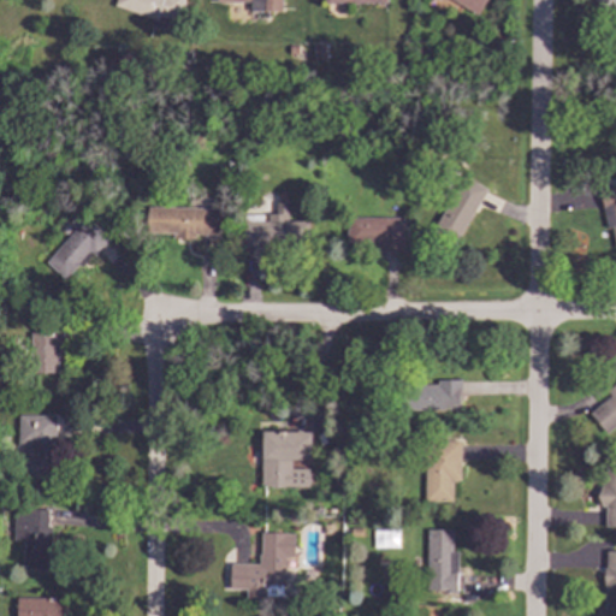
[(184,0),(184,18),(170,18),(170,28),(153,28),(153,19),(113,6),(114,0),(184,0)]
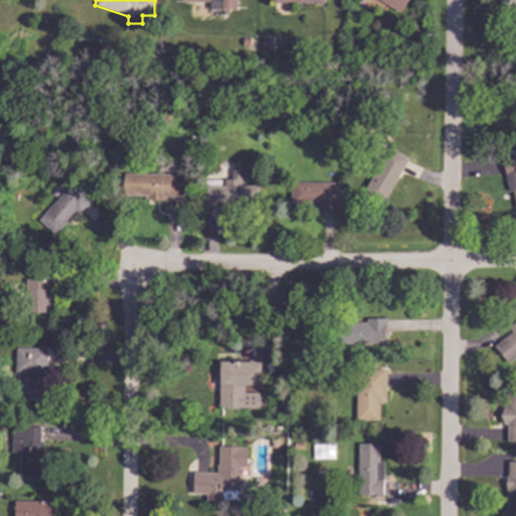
[(236,0),(237,9),(210,10),(210,2),(182,2),(181,0),(236,0)]
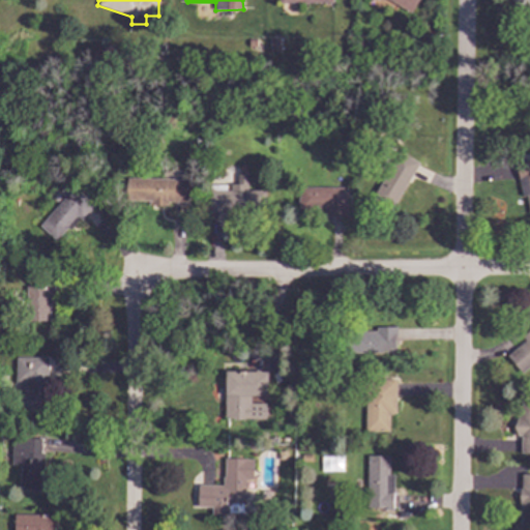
[(417,0),(410,12),(395,3),(391,9),(384,5),(387,0),(376,0),(380,3),(375,10),(367,6),(371,0),(417,0)]
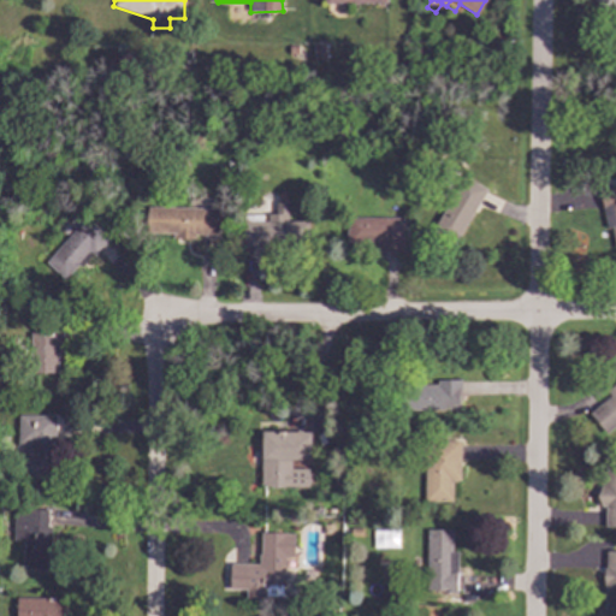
[(615,0),(615,9),(609,16),(593,0),(615,0)]
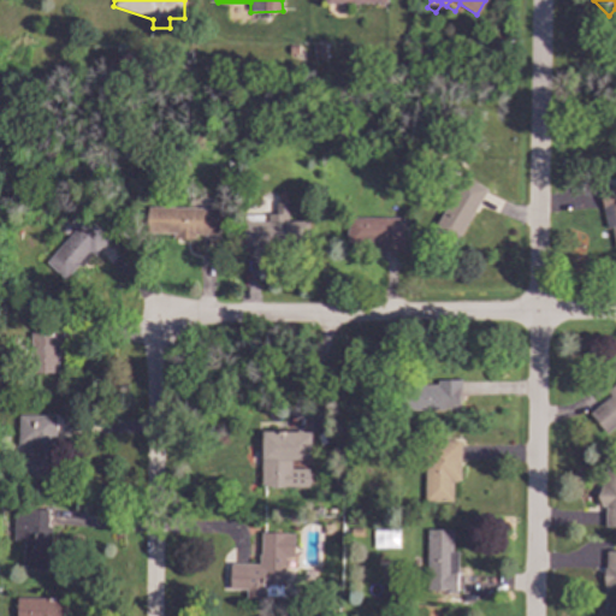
[(426,54),(415,54),(416,42),(426,42),(426,54)]
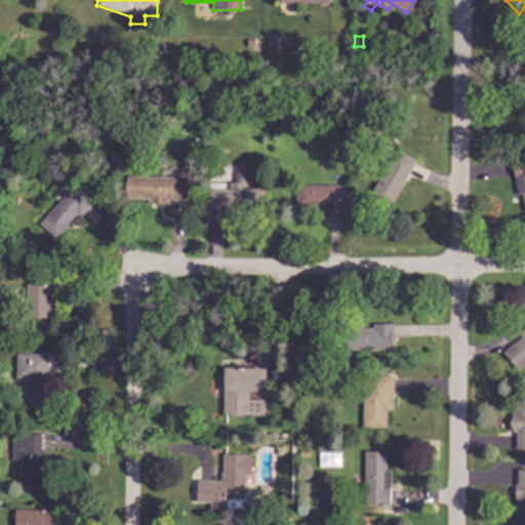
[(390,148),(414,160),(393,205),(368,193),(390,148)]
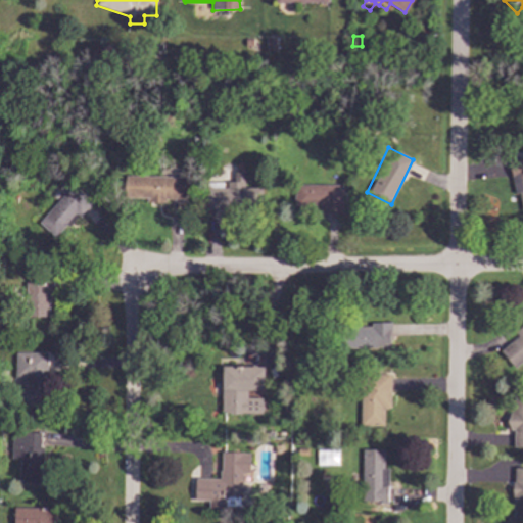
[(522,164),(522,210),(520,193),(515,194),(510,169),(522,164)]
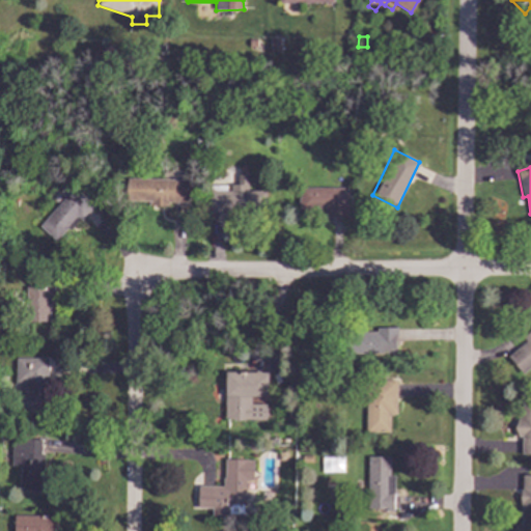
[(126,175),(124,200),(149,201),(149,204),(168,205),(168,202),(191,203),(191,177),(126,175)]
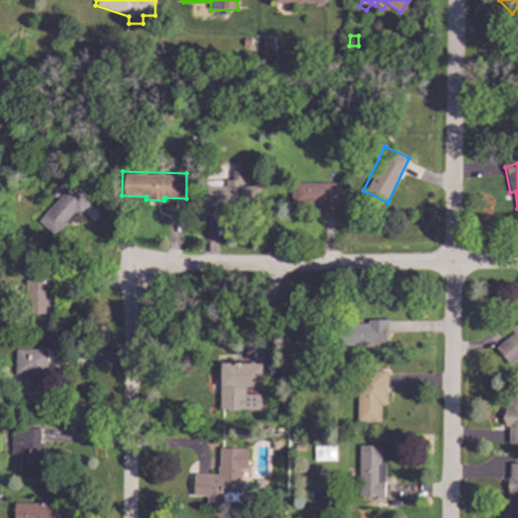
[(227,171),(226,187),(203,186),(202,207),(257,209),(258,186),(243,185),(244,171),(227,171)]
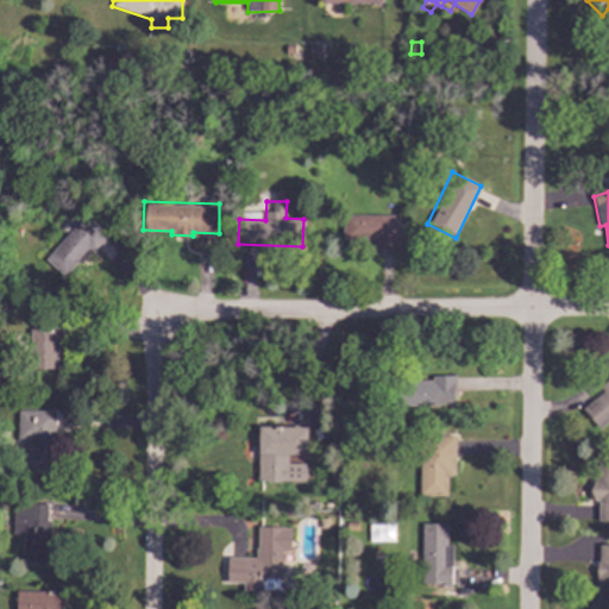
[(85,212),(110,234),(81,268),(56,245),(85,212)]
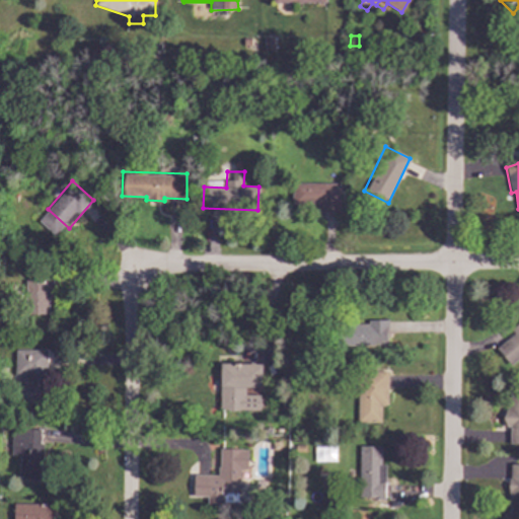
[(339,183),(339,213),(323,213),(323,207),(294,206),(294,183),(339,183)]
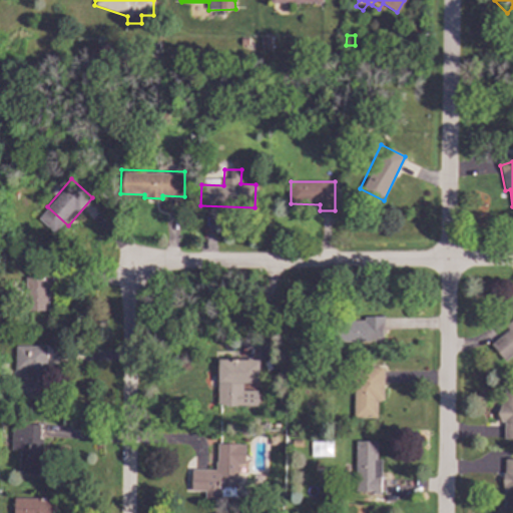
[(25,278),(25,288),(28,289),(27,309),(47,310),(48,294),(52,294),(53,279),(25,278)]
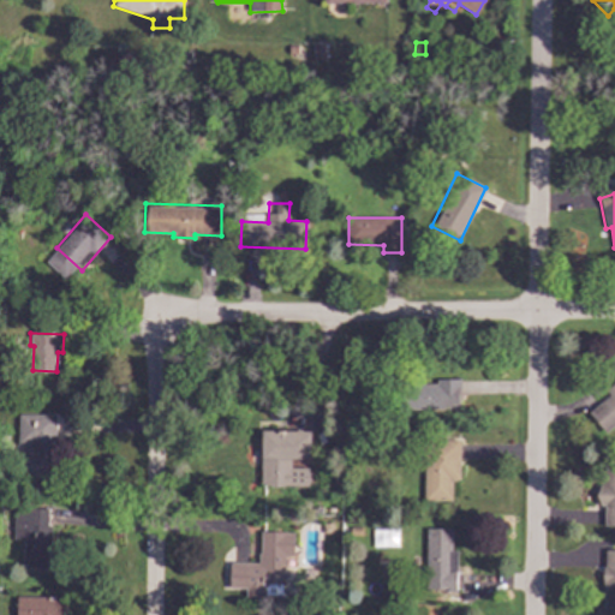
[(463,370),(427,366),(427,372),(389,369),(387,406),(434,410),(434,399),(460,400),(463,370)]
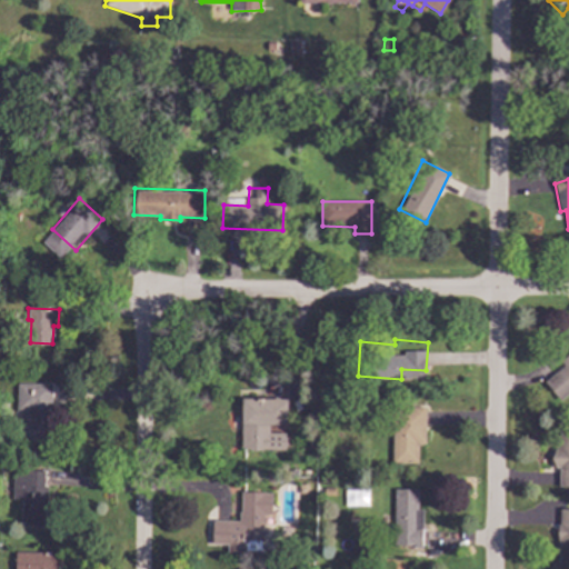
[(568,395),(562,401),(545,381),(563,366),(560,362),(568,353),(568,395)]
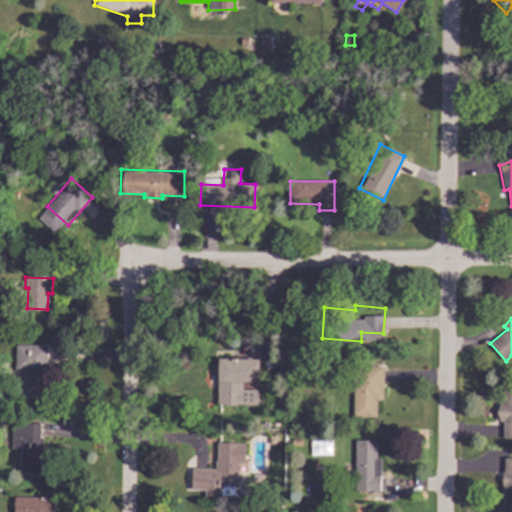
[(15,344),(15,369),(23,369),(23,393),(46,393),(47,344),(15,344)]
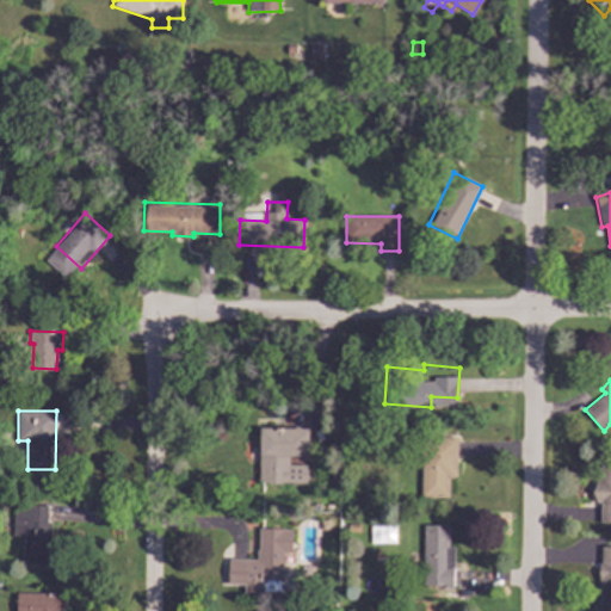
[(259,426),(259,482),(309,482),(310,464),(291,464),(291,456),(309,456),(310,427),(259,426)]
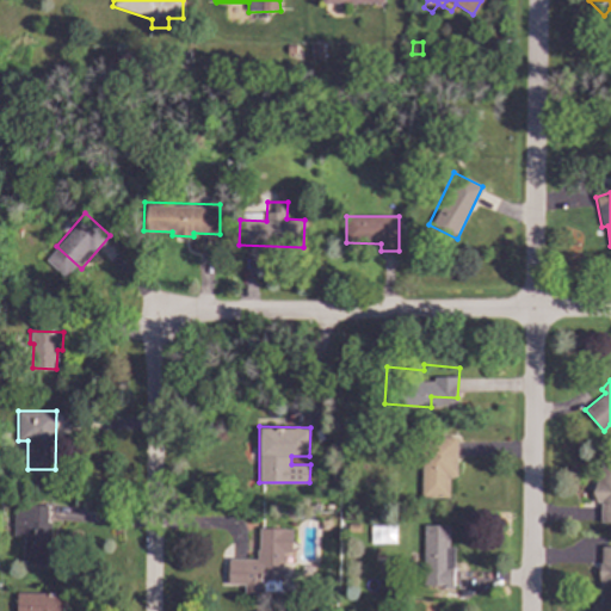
[(456,442),(456,476),(449,476),(450,498),(419,498),(419,443),(456,442)]
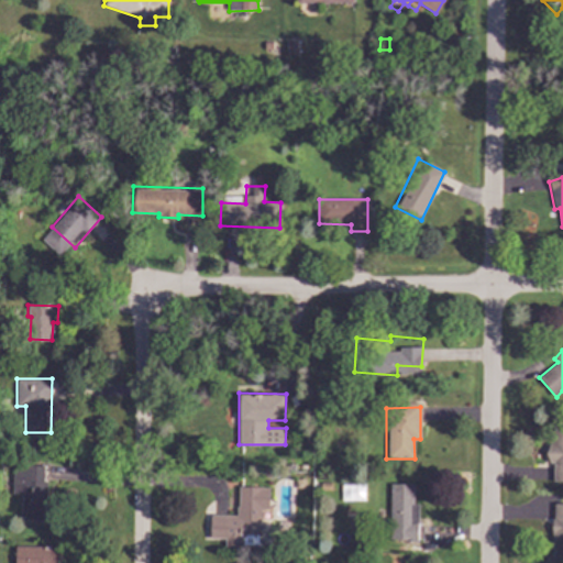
[(562,424),(562,482),(552,482),(552,464),(547,464),(548,440),(554,441),(554,424),(562,424)]
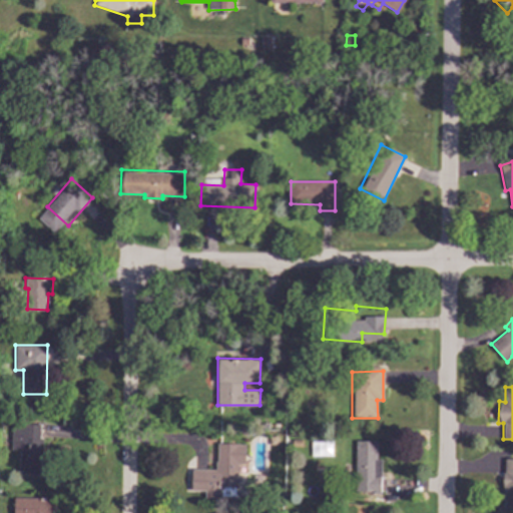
[(40,425),(39,475),(18,475),(18,452),(10,452),(10,425),(40,425)]
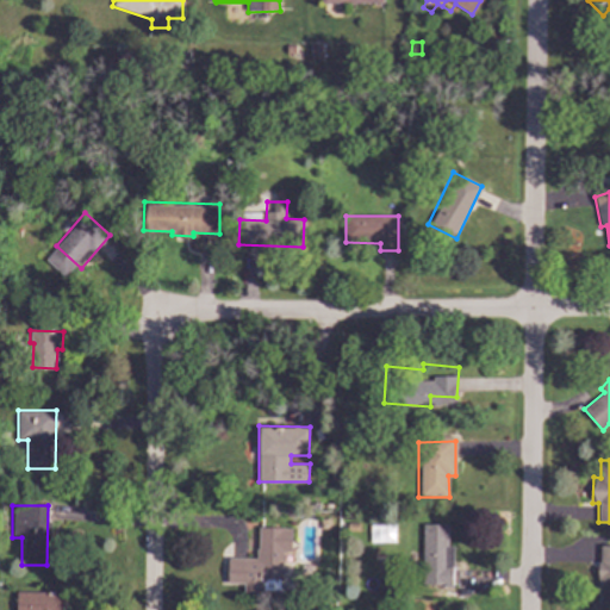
[(422,523),(422,585),(452,585),(453,547),(448,546),(448,524),(422,523)]
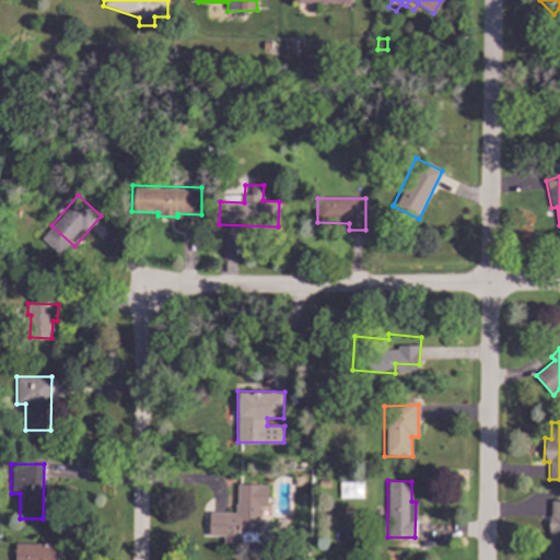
[(237,482),(236,513),(210,512),(209,535),(241,536),(242,522),(268,523),(269,483),(237,482)]
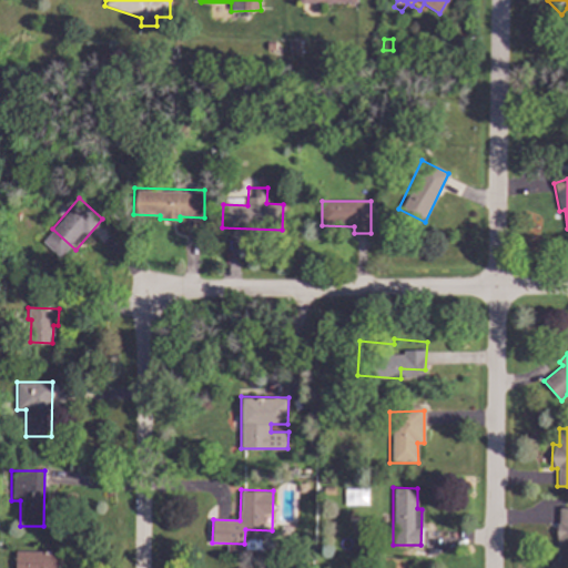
[(558,507),(567,507),(567,566),(554,566),(558,507)]
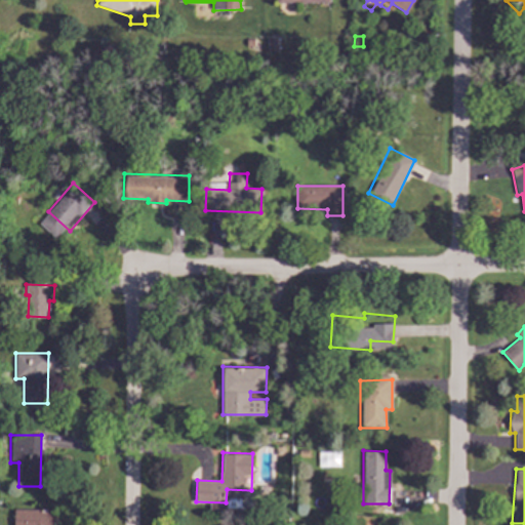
[(14,509),(13,524),(51,524),(52,510),(14,509)]
